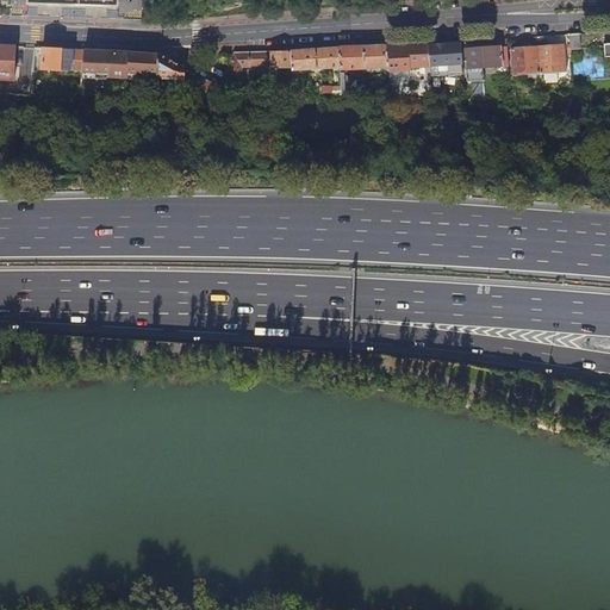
[(579,33),(570,33),(571,49),(580,48),(579,33)]
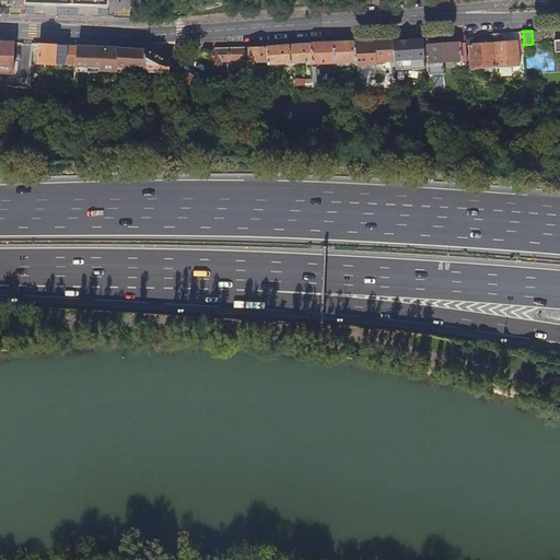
[(405,41),(393,41),(395,65),(426,62),(423,38),(405,41)]
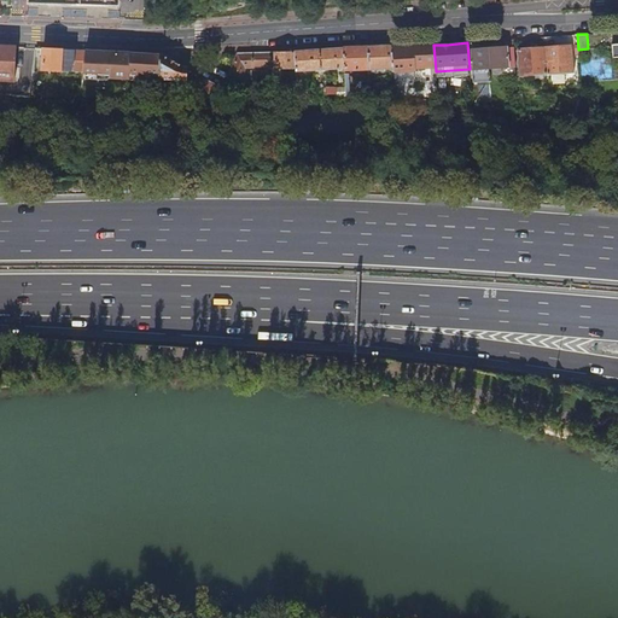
[(0,77),(12,79),(13,46),(0,45),(0,77)]
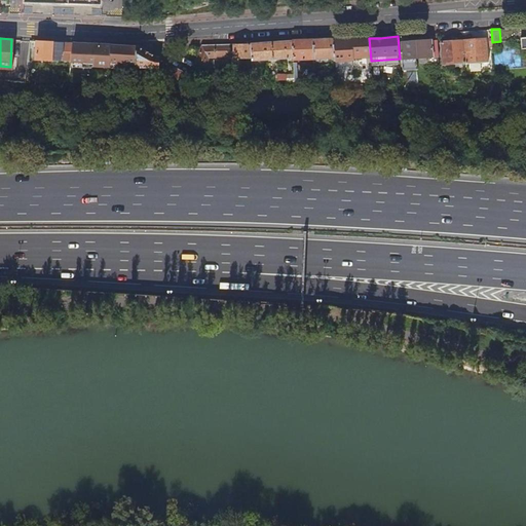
[(333,40),(334,58),(335,65),(353,64),(353,62),(371,61),(369,38),(349,40),(333,40)]
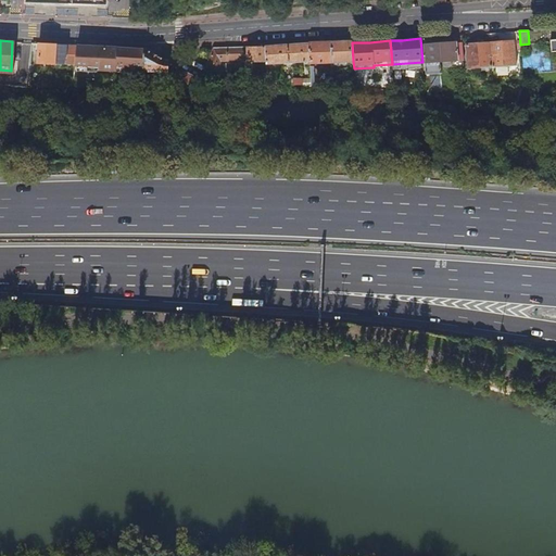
[(514,40),(490,42),(492,66),(516,64),(514,40)]
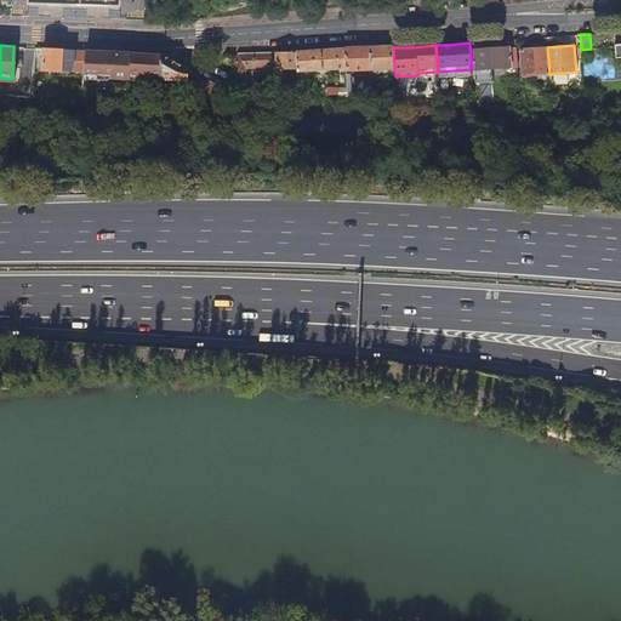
[(370,47),(371,68),(394,68),(393,47),(393,46),(381,46),(370,47)]
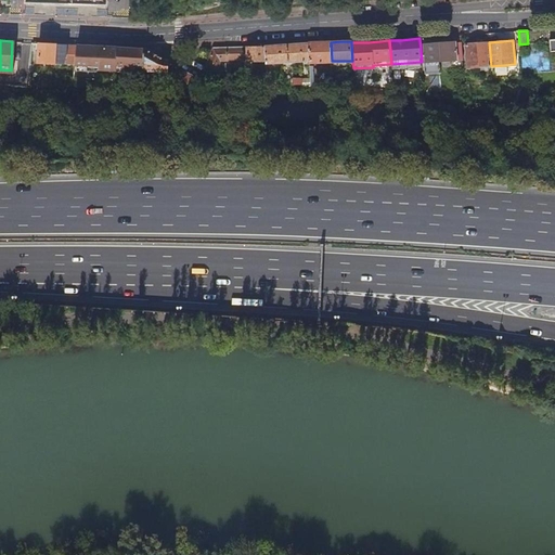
[(208,61),(206,67),(218,71),(220,61),(248,60),(248,61),(266,60),(266,64),(309,61),(309,62),(310,62),(309,42),(281,44),(265,46),(253,46),(229,47),(214,47),(208,61)]
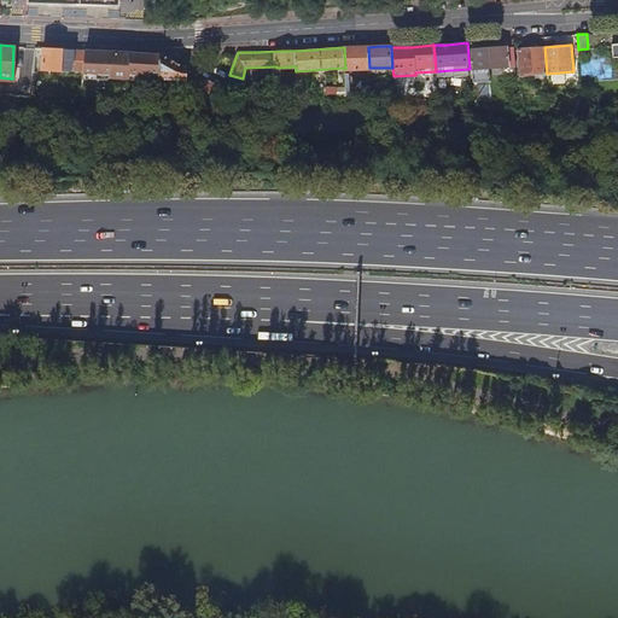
[(344,47),(345,69),(369,68),(368,47),(355,47),(344,47)]
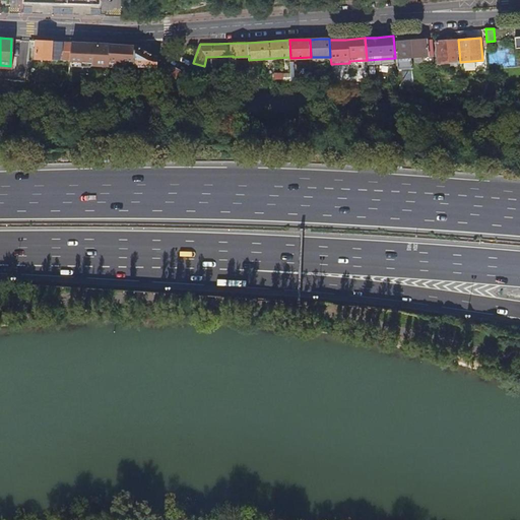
[(432,40),(411,41),(412,62),(434,61),(432,40)]
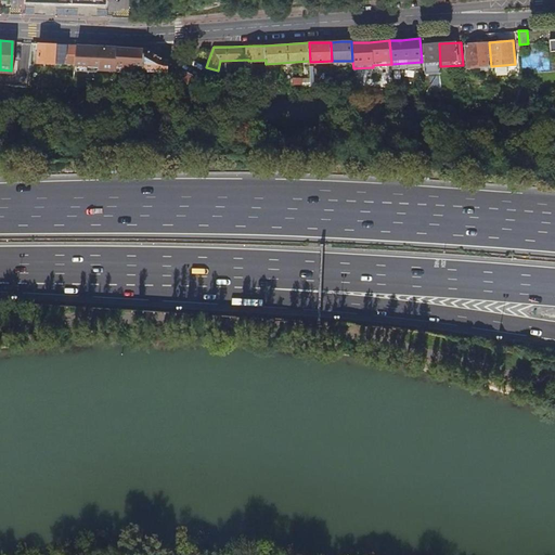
[(491,66),(489,42),(465,44),(467,68),(491,66)]
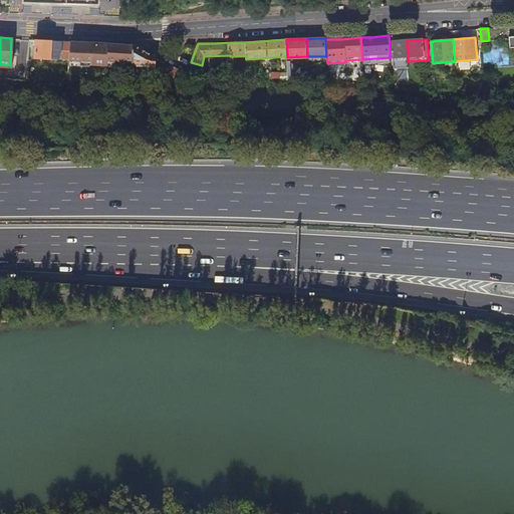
[(36,40),(36,43),(36,57),(68,59),(70,42),(50,40),(36,40)]
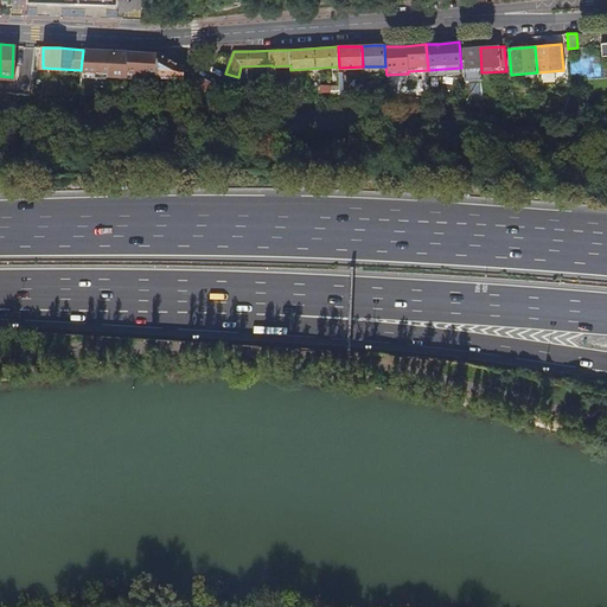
[(466,81),(481,78),(481,72),(480,48),(462,49),(466,81)]
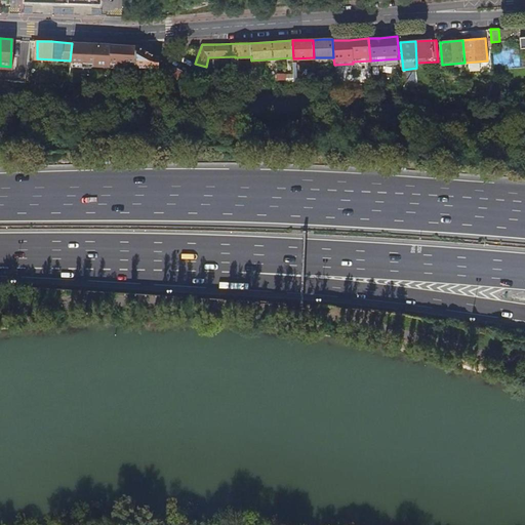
[(110,64),(111,45),(105,44),(72,43),(70,61),(70,62),(110,64)]
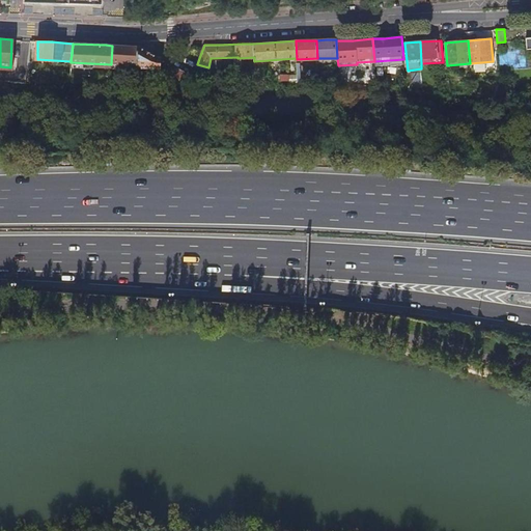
[(111,78),(135,80),(136,67),(137,67),(138,47),(112,46),(111,64),(111,78)]
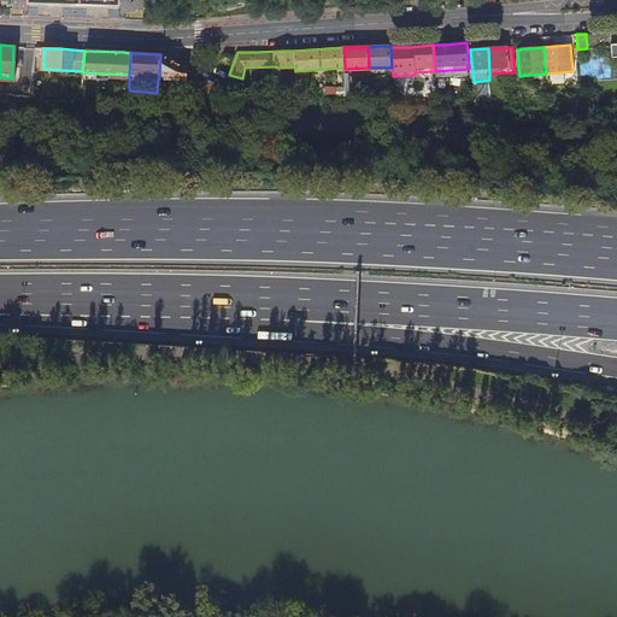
[(160,54),(159,78),(184,80),(184,68),(162,54),(160,54)]
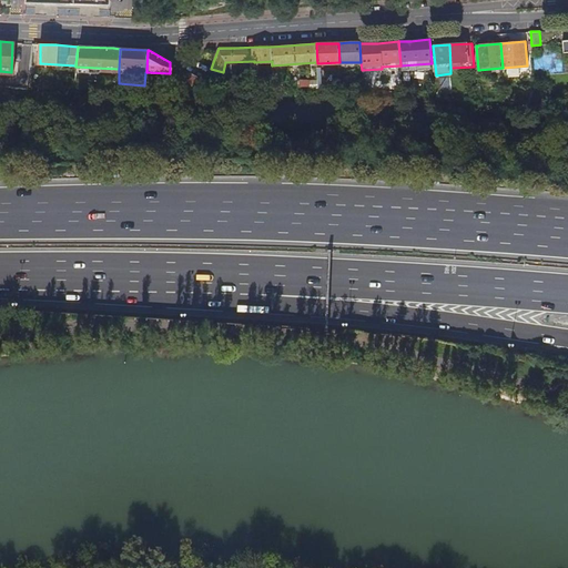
[(189,72),(186,90),(199,91),(199,88),(204,88),(206,82),(205,81),(189,72)]
